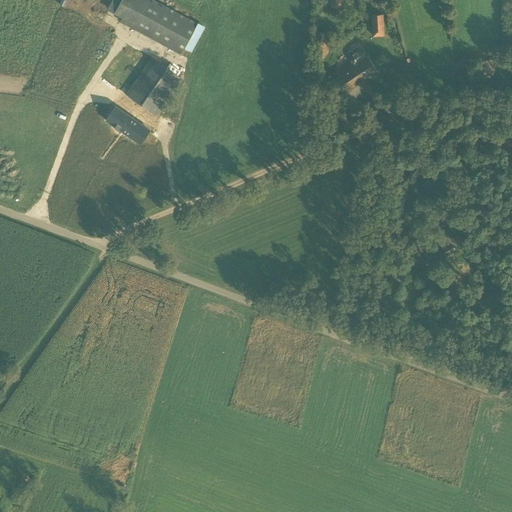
[(121,0),(114,14),(122,19),(121,22),(181,54),(197,24),(152,0),(132,0),(131,2),(128,0),(121,0)]
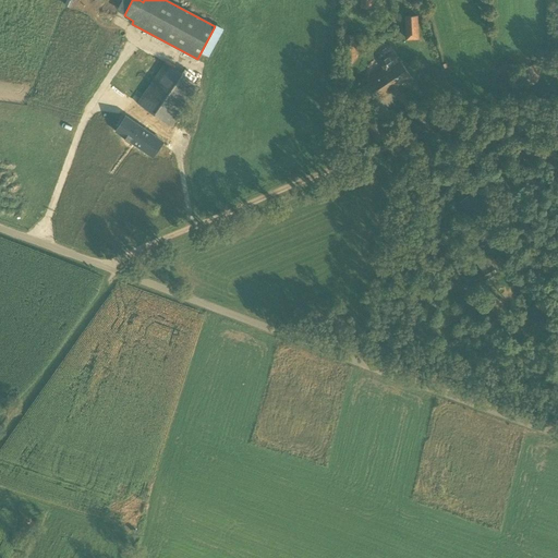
[(419,15),(404,16),(405,40),(420,39),(419,15)]
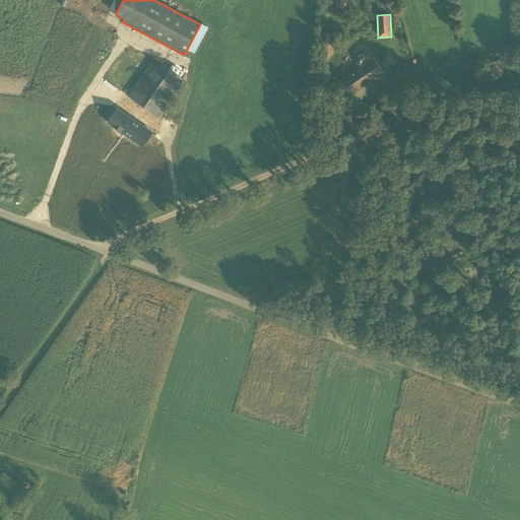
[(59,17),(56,23),(76,34),(79,27),(59,17)]
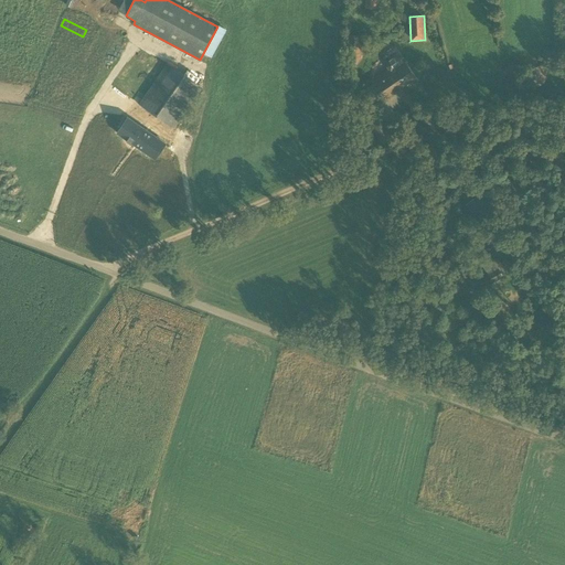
[(51,84),(84,104),(127,36),(109,25),(106,31),(103,29),(86,54),(75,46),(51,84)]
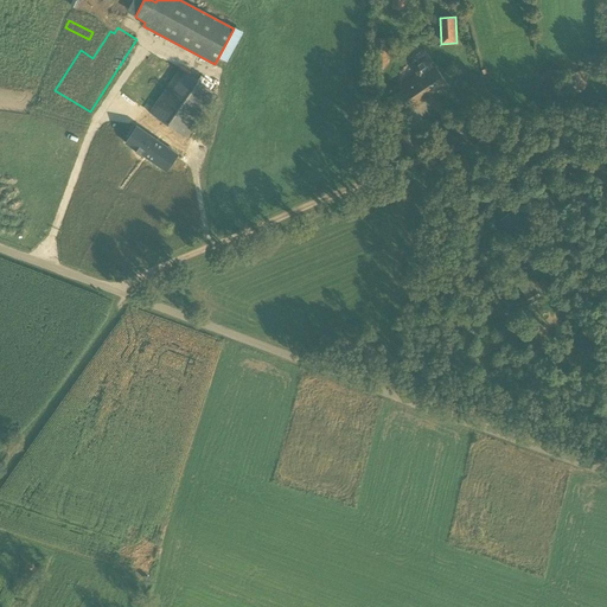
[(416,71),(419,75),(400,88),(403,93),(391,101),(401,114),(447,83),(432,62),(423,61),(416,65),(416,71)]
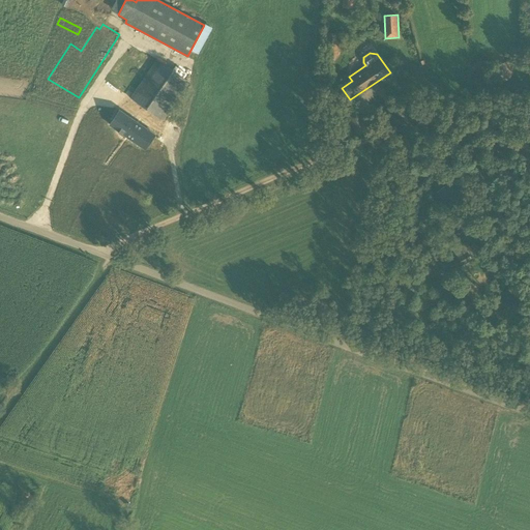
[(156,60),(125,106),(157,128),(189,83),(156,60)]
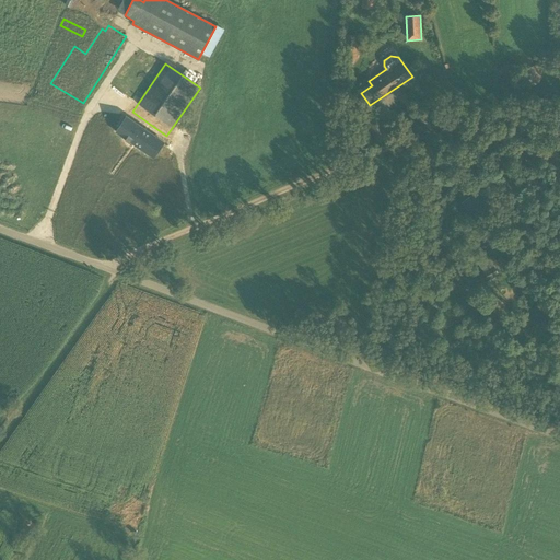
[(126,117),(116,132),(124,138),(126,139),(125,140),(129,143),(130,142),(135,146),(147,152),(151,146),(151,147),(153,144),(152,144),(156,138),(126,117)]
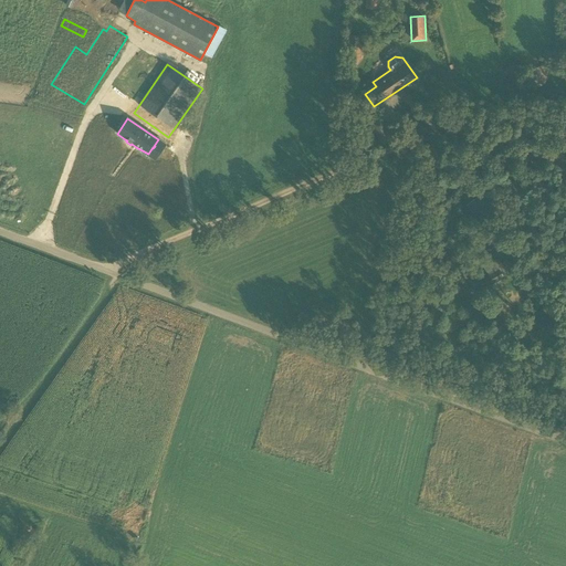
[(127,169),(129,175),(138,171),(136,166),(127,169)]
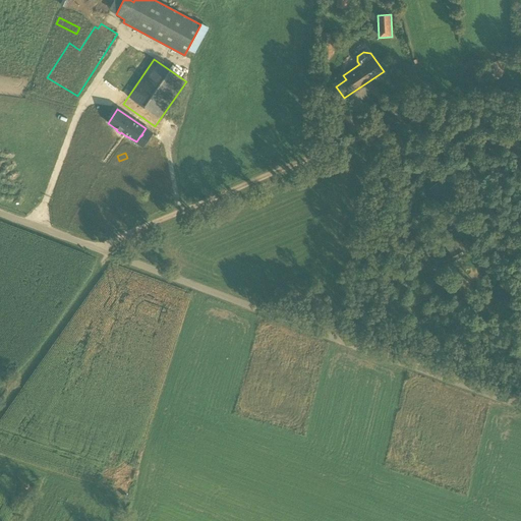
[(430,188),(439,198),(452,187),(444,178),(430,188)]
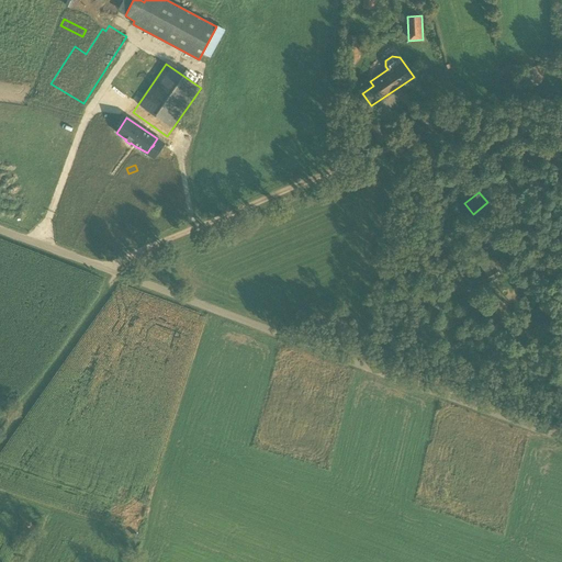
[(394,283),(394,294),(412,294),(412,283),(394,283)]
